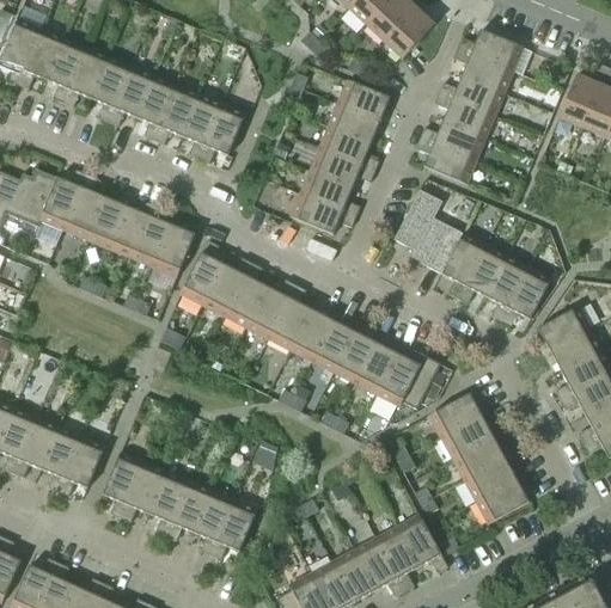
[(366,24),(388,0),(354,0),(348,7),(366,24)]
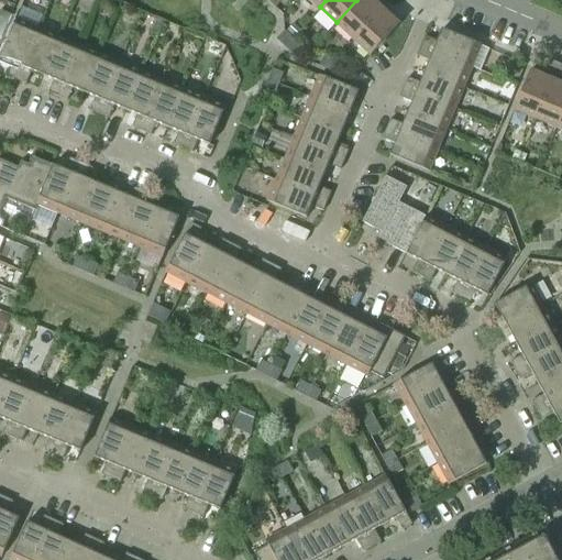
[(353,37),(382,7),(374,0),(356,0),(337,22),(353,37)]
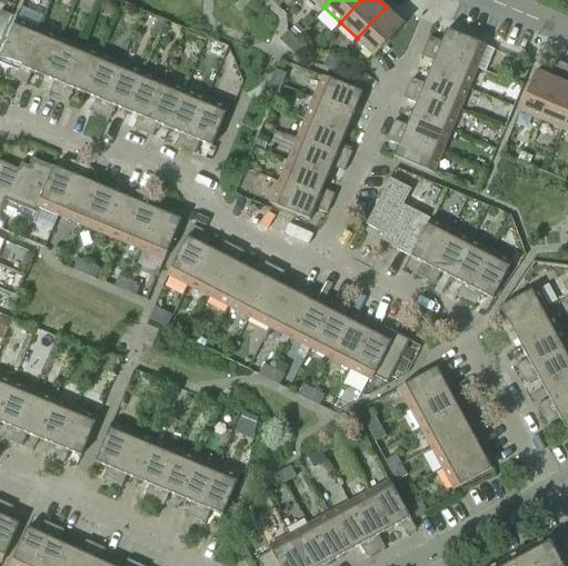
[(374,55),(404,22),(386,7),(357,38),(374,55)]
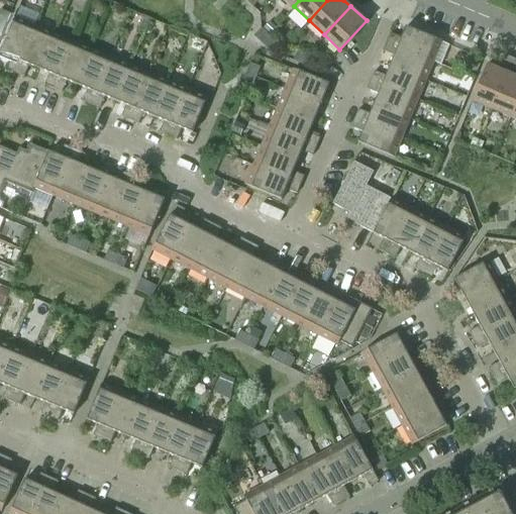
[(0,18),(6,21),(10,12),(0,7),(0,18)]
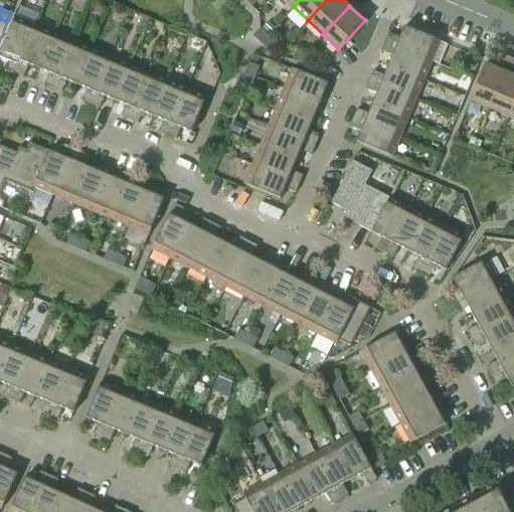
[(16,71),(36,24),(15,15),(0,50),(11,55),(6,66),(16,71)]
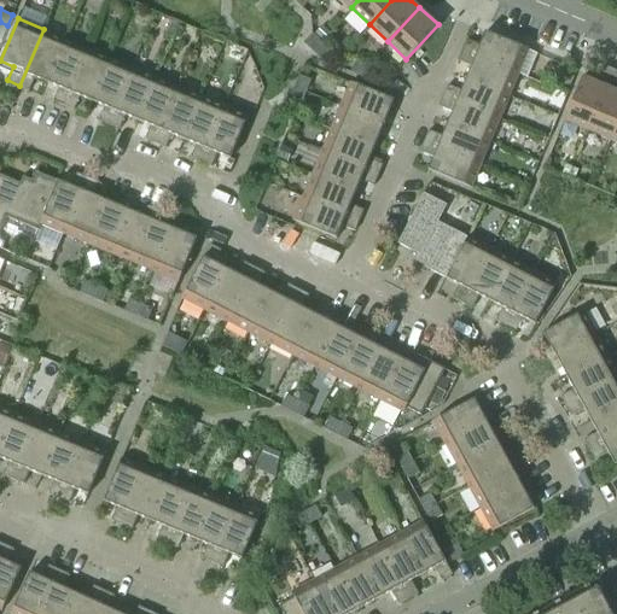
[(47,81),(65,39),(44,29),(19,86),(29,89),(34,76),(47,81)]
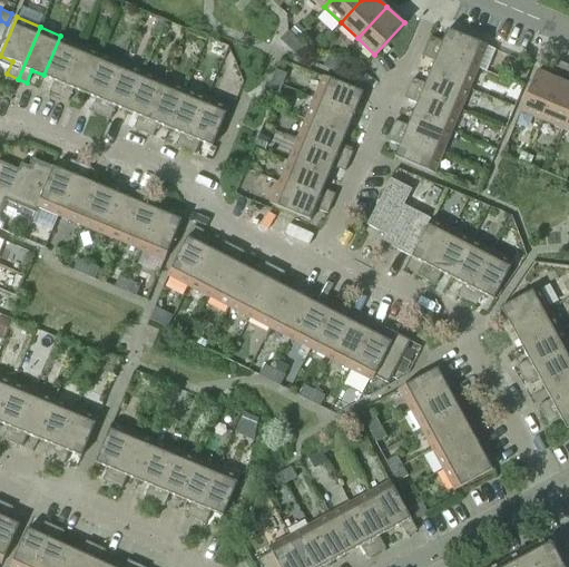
[(486,69),(494,47),(448,28),(442,40),(430,35),(425,45),(478,66),(486,69)]
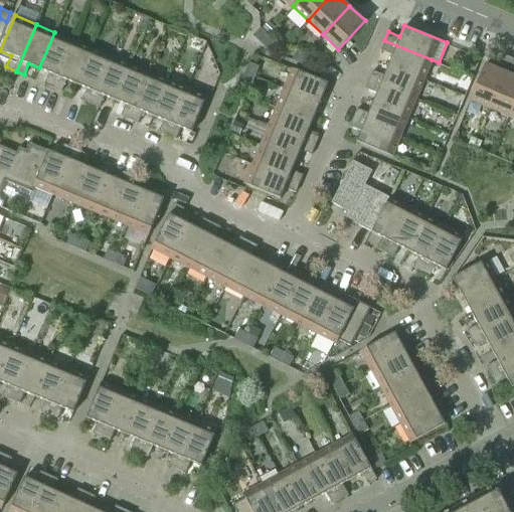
[(261,41),(268,33),(260,26),(252,34),(261,41)]
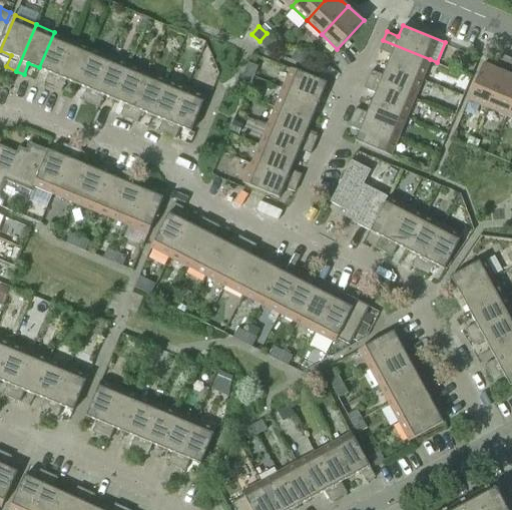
[(53,86),(72,39),(54,32),(39,67),(48,71),(44,82),(53,86)]
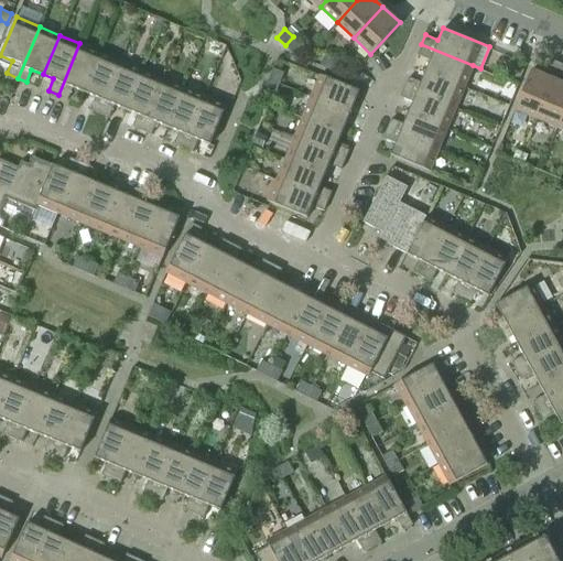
[(293,53),(302,44),(293,36),(285,45),(293,53)]
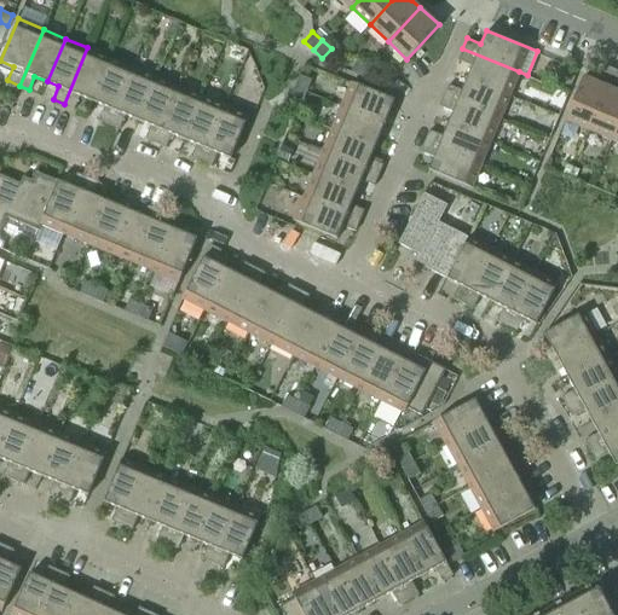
[(92,100),(110,57),(87,47),(64,104),(74,108),(80,94),(92,100)]
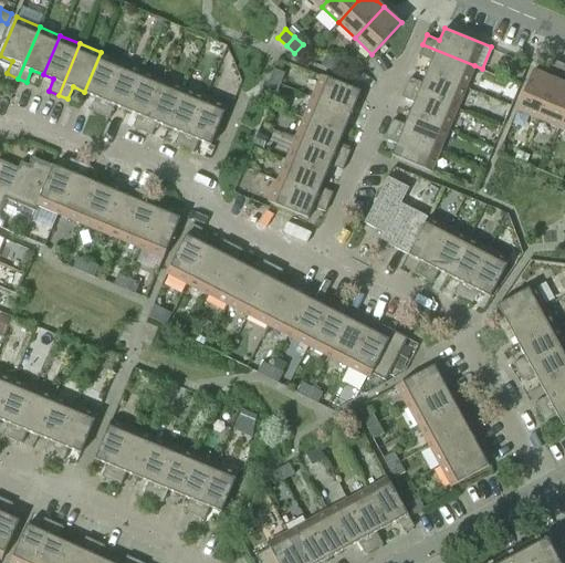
[(466,86),(474,65),(422,44),(419,54),(431,59),(427,70),(466,86)]
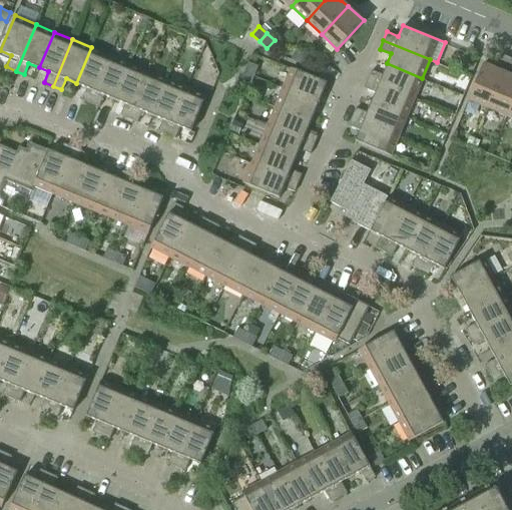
[(91,102),(110,55),(91,47),(76,83),(86,87),(81,98),(91,102)]
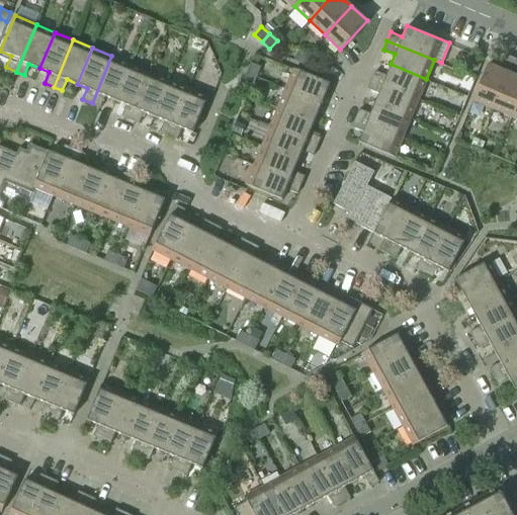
[(304,63),(308,53),(297,49),(293,59),(304,63)]
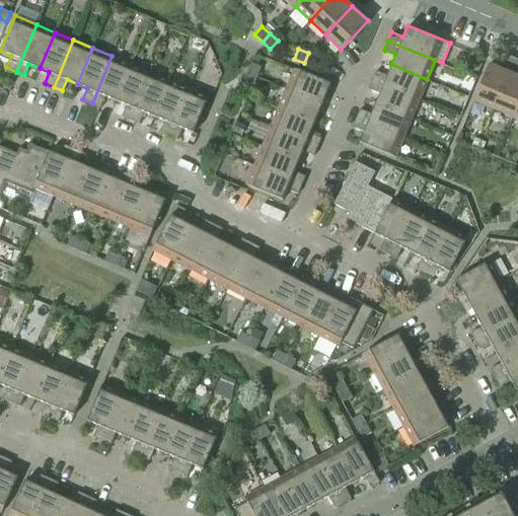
[(314,67),(318,57),(308,53),(304,63),(314,67)]
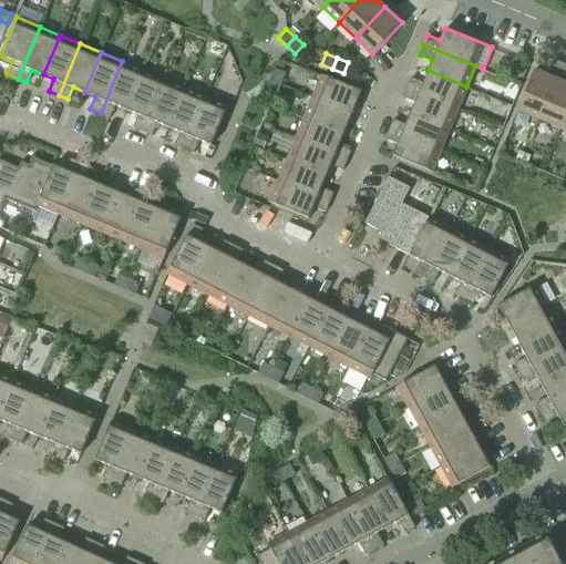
[(538,118),(563,62),(553,58),(546,74),(534,69),(517,109),(538,118)]
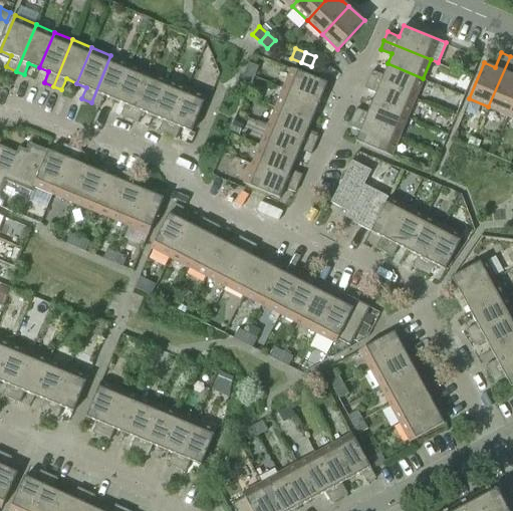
[(115,99),(130,63),(110,55),(91,102),(99,105),(104,94),(115,99)]
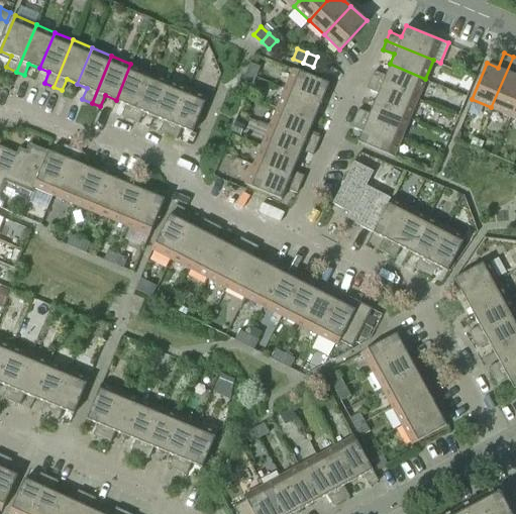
[(511,115),(515,102),(515,75),(515,58),(513,57),(491,107),(511,115)]
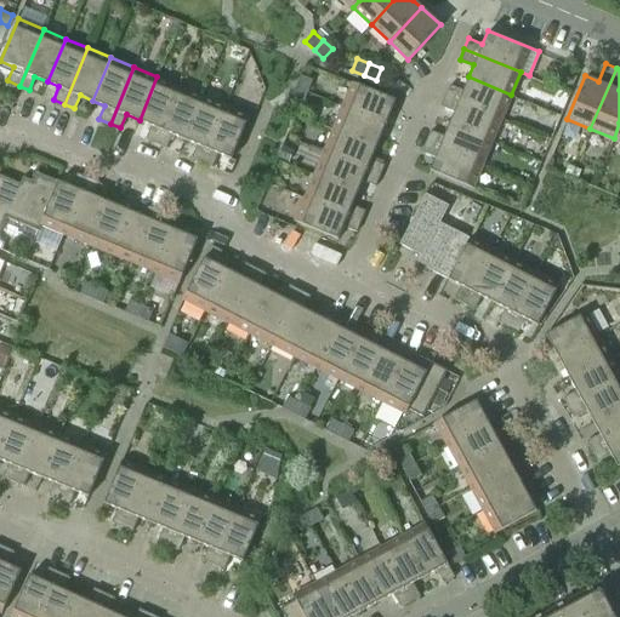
[(307,90),(312,79),(300,73),(295,85),(307,90)]
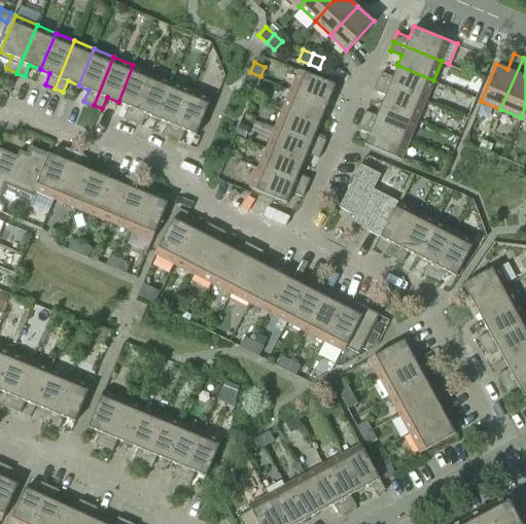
[(132,120),(152,73),(133,65),(118,102),(128,106),(124,117),(132,120)]
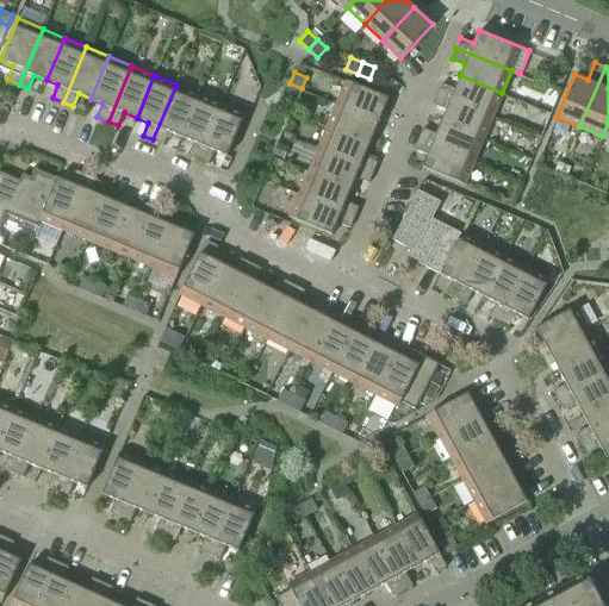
[(492,116),(502,93),(460,75),(454,87),(441,82),(437,92),(492,116)]
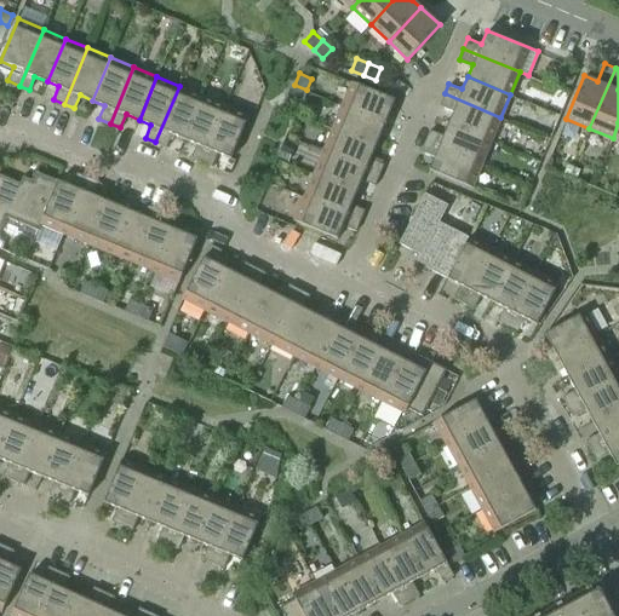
[(395,99),(380,93),(351,81),(342,104),(385,122),(395,99)]
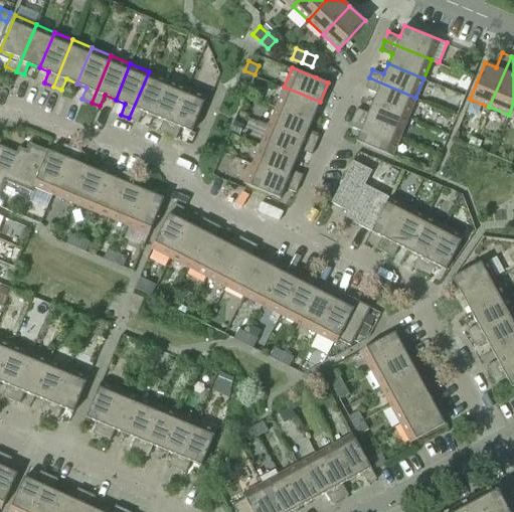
[(250,84),(254,74),(244,70),(240,80),(250,84)]
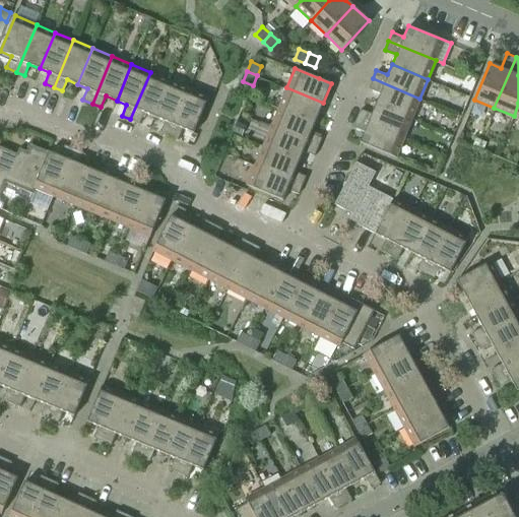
[(155,116),(171,80),(150,72),(130,119),(139,123),(144,112),(155,116)]
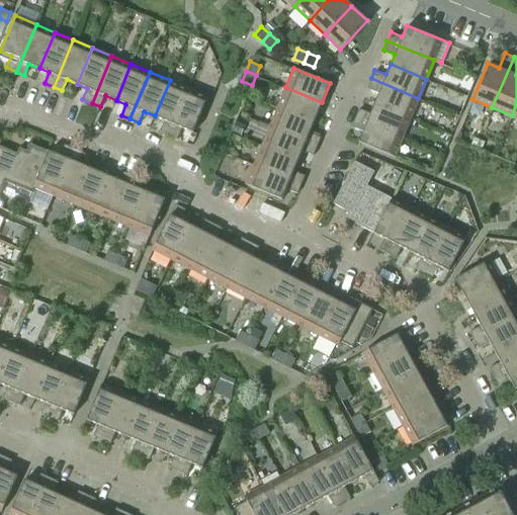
[(410,117),(418,98),(371,78),(367,87),(378,92),(374,102),(410,117)]
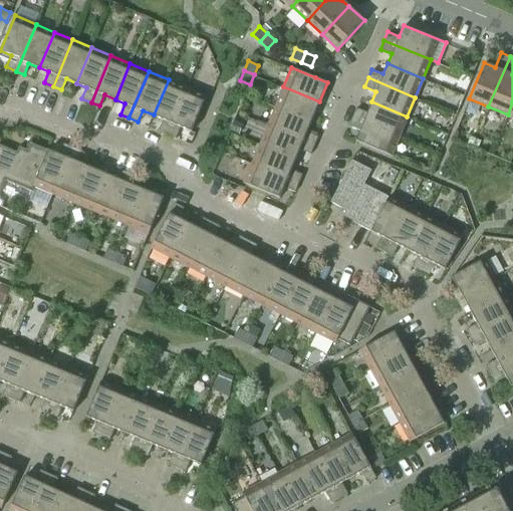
[(167,134),(186,86),(169,79),(154,114),(163,118),(158,130),(167,134)]
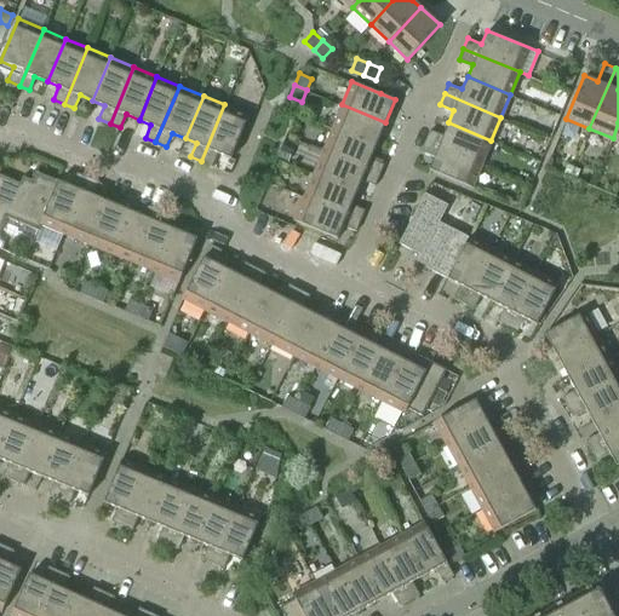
[(230,157),(248,114),(224,104),(201,161),(212,166),(217,153),(230,157)]
